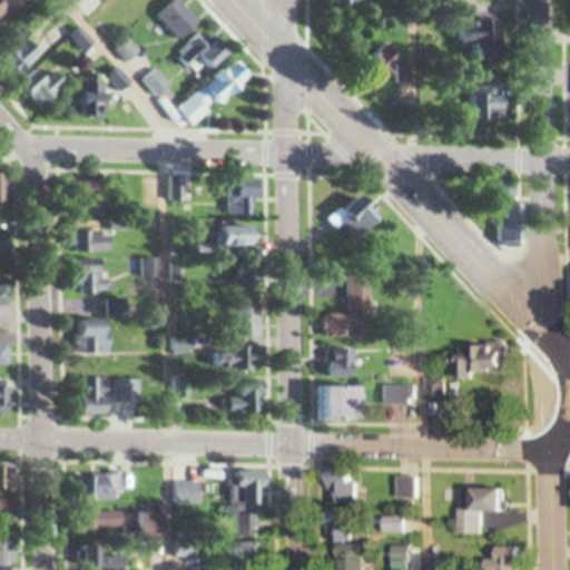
[(133,0),(143,10),(151,0),(133,0)]
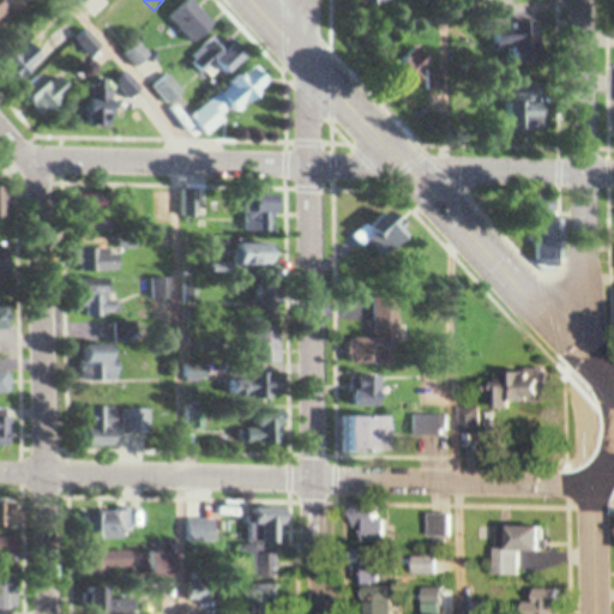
[(196,44),(217,24),(192,0),(188,0),(170,19),(196,44)]
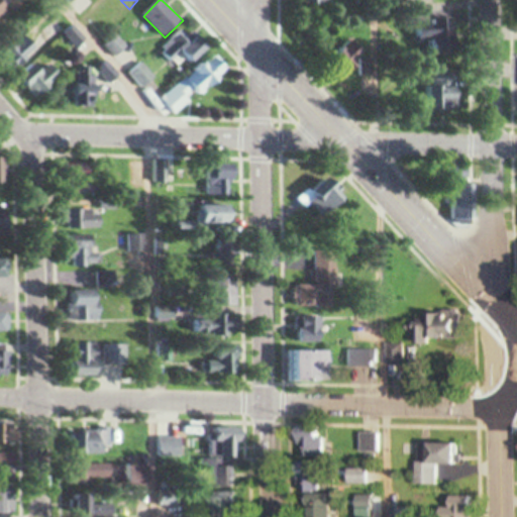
[(187,58),(194,65),(208,50),(185,27),(163,50),(178,66),(187,58)]
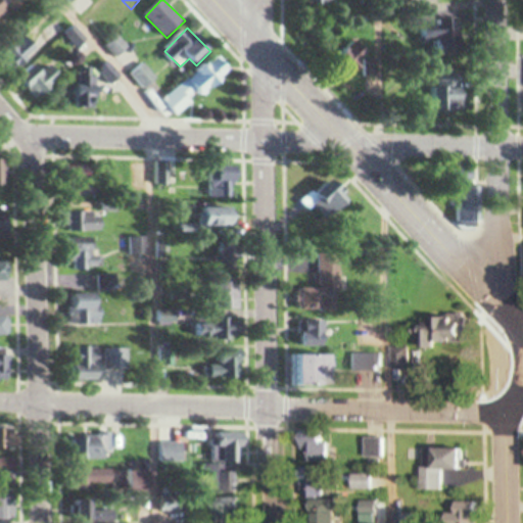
[(130,46),(119,35),(107,46),(119,57),(130,46)]
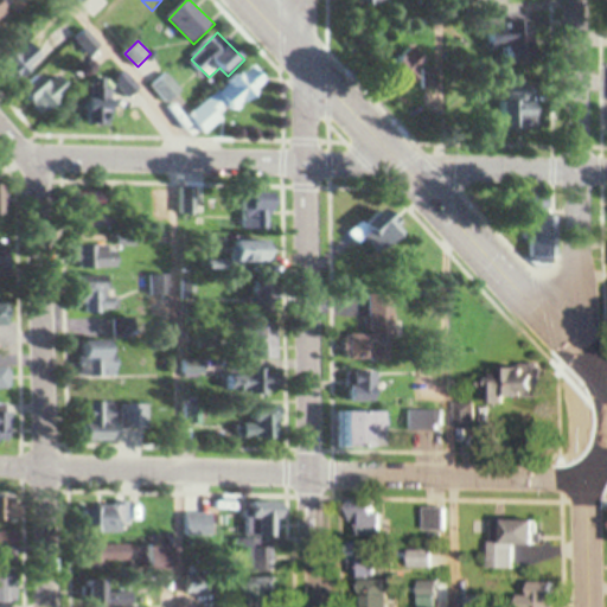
[(216,96),(232,116),(273,83),(256,64),(216,96)]
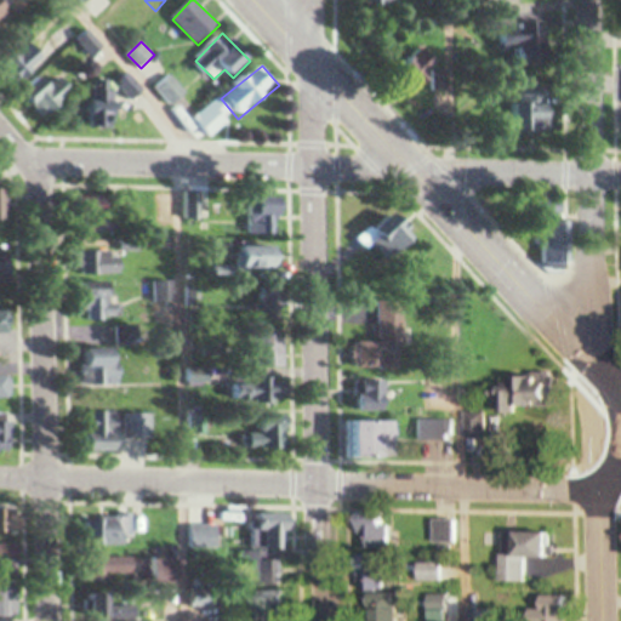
[(33,102),(47,118),(75,92),(61,77),(33,102)]
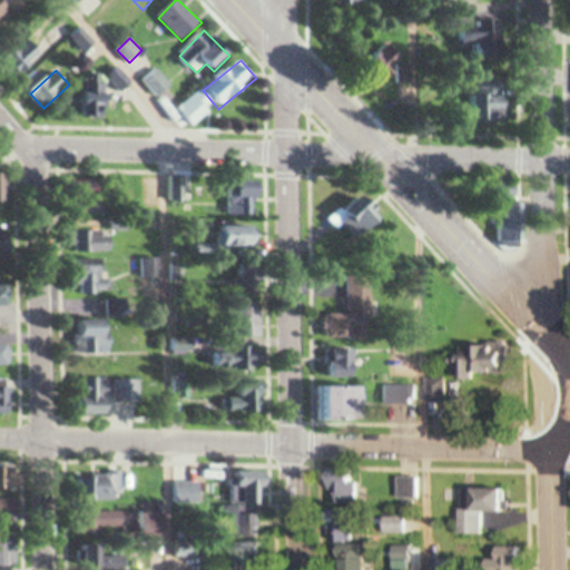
[(507,91),(481,91),(481,117),(507,117),(507,91)]
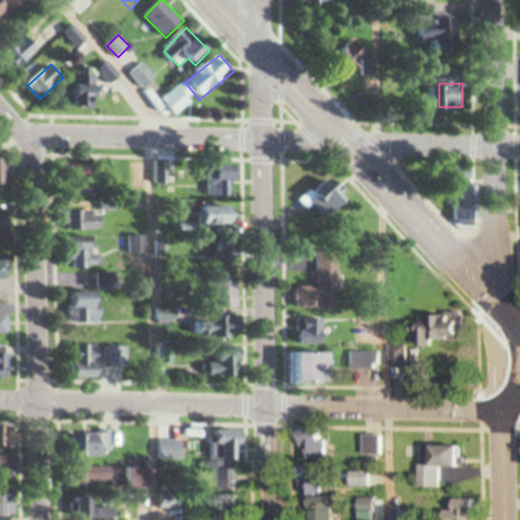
[(209,171),(209,198),(228,198),(228,171),(209,171)]
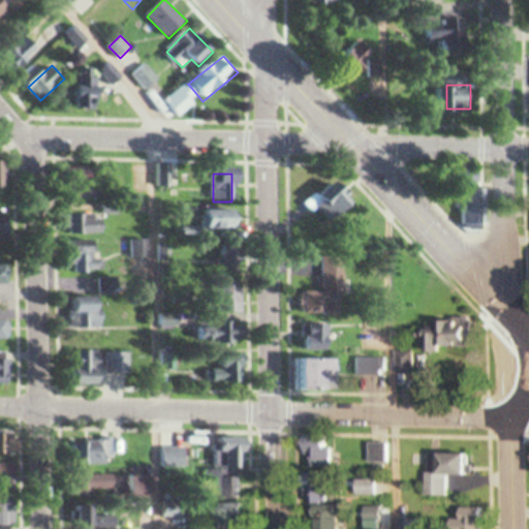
[(240,230),(240,210),(205,210),(205,230),(240,230)]
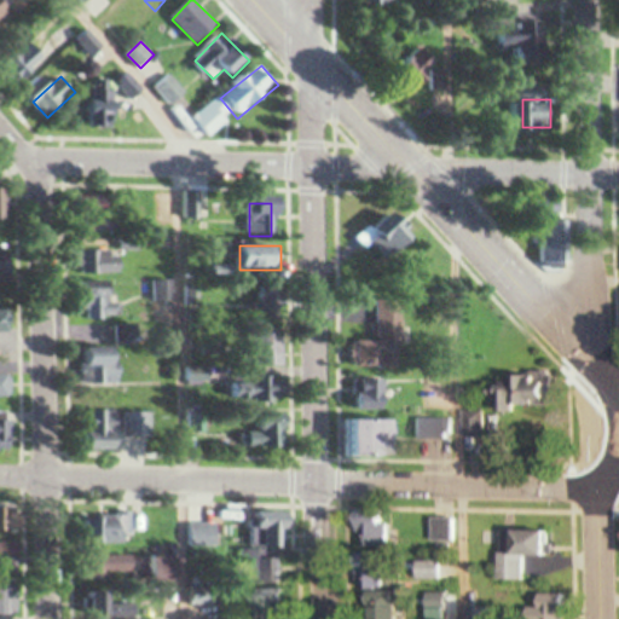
[(85,252),(85,275),(121,275),(121,252),(85,252)]
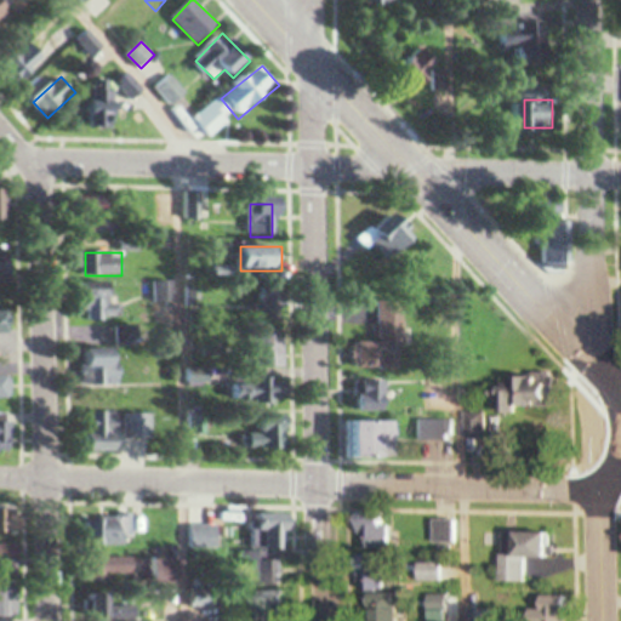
[(86,289),(86,322),(118,322),(118,289),(86,289)]
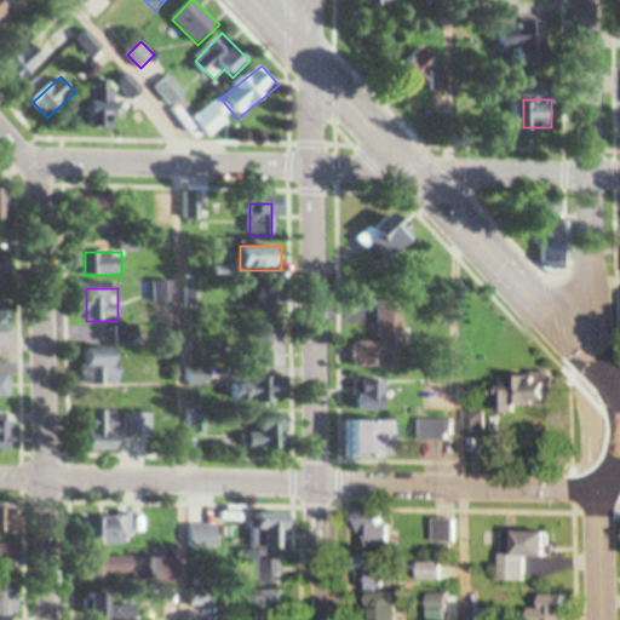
[(253,320),(277,320),(277,292),(253,292),(253,320)]
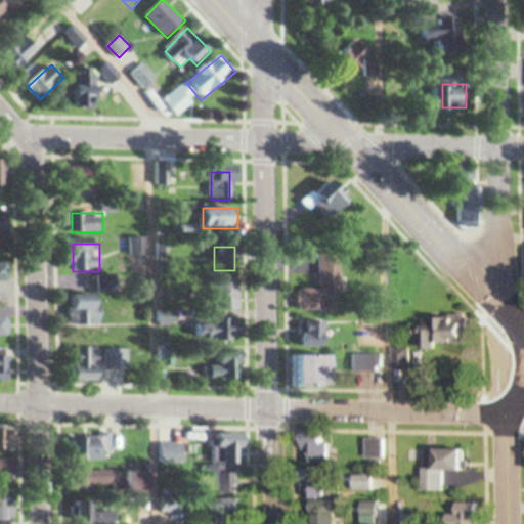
[(321,254),(321,295),(345,295),(345,254),(321,254)]
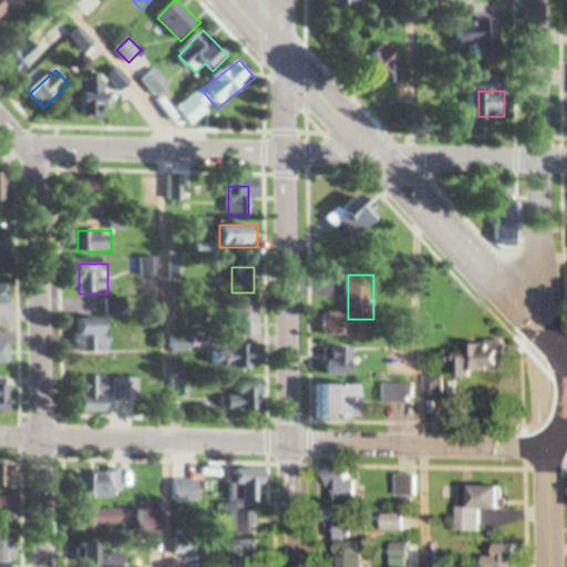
[(232,336),(259,336),(259,306),(232,306),(232,336)]
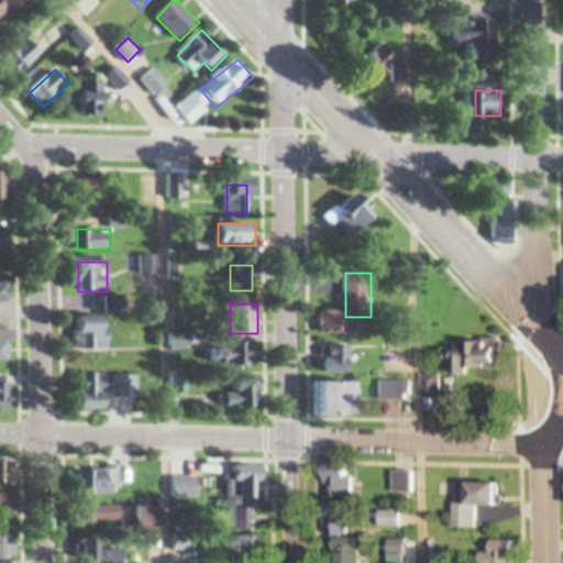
[(77,317),(77,349),(109,349),(109,317),(77,317)]
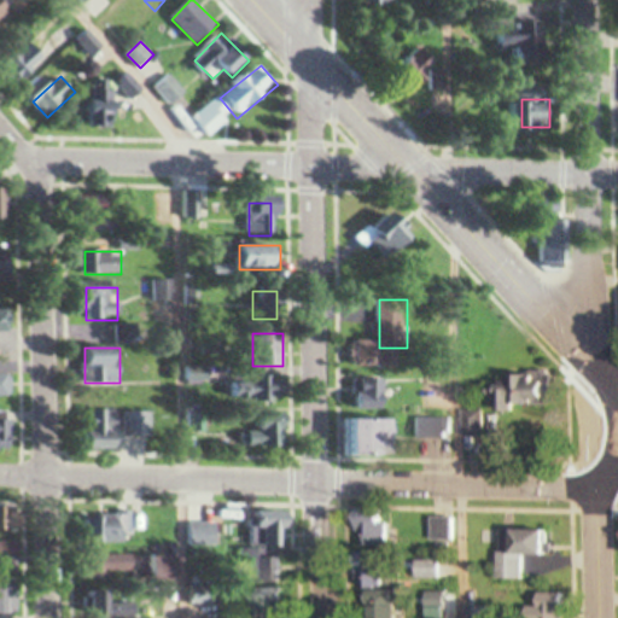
[(0,373),(0,396),(12,397),(12,374),(0,373)]
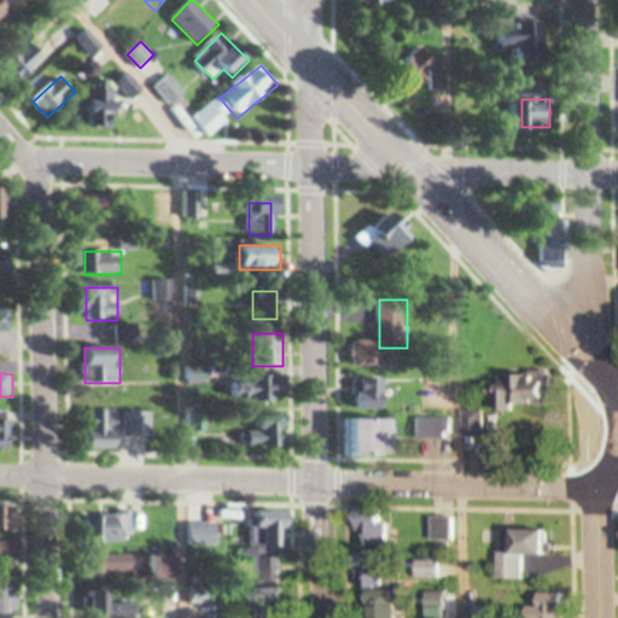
[(555,374),(535,374),(535,407),(555,407),(555,374)]
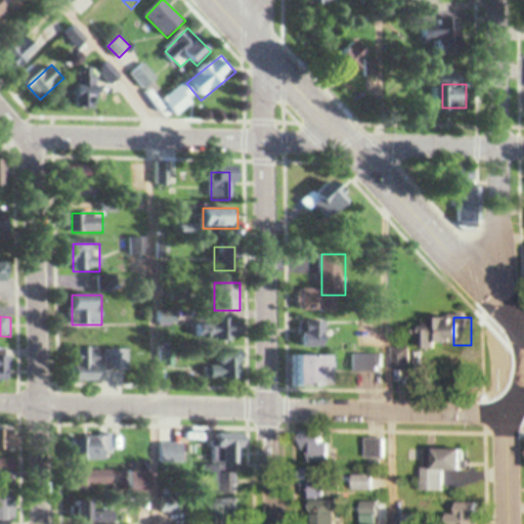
[(0,379),(10,380),(10,348),(0,348),(0,379)]
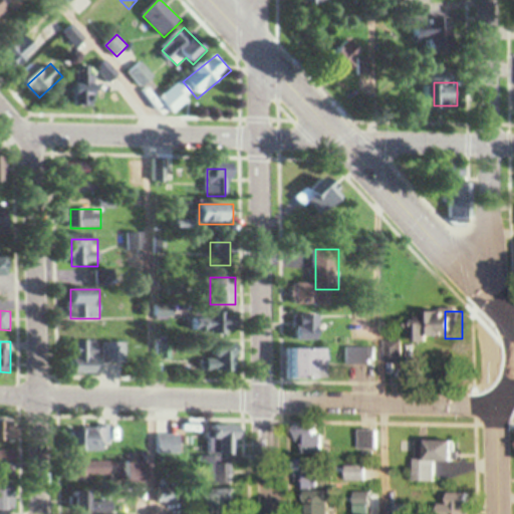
[(100,341),(79,341),(80,374),(101,373),(100,341)]
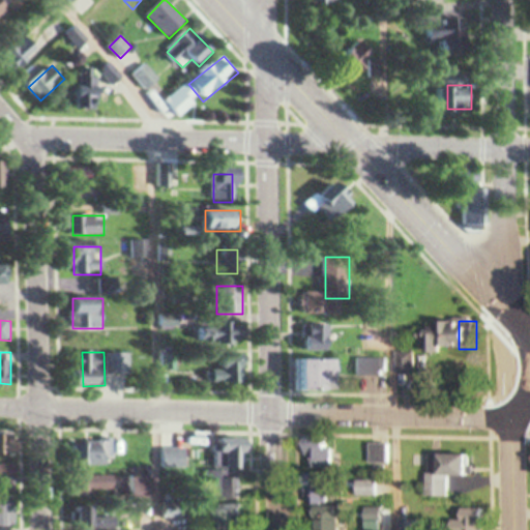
[(131,353),(108,353),(108,377),(131,377),(131,353)]
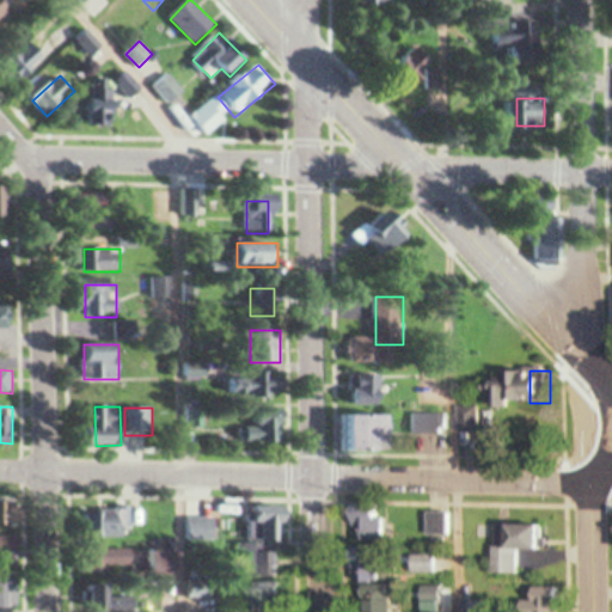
[(481,408),(464,408),(464,432),(481,432),(481,408)]
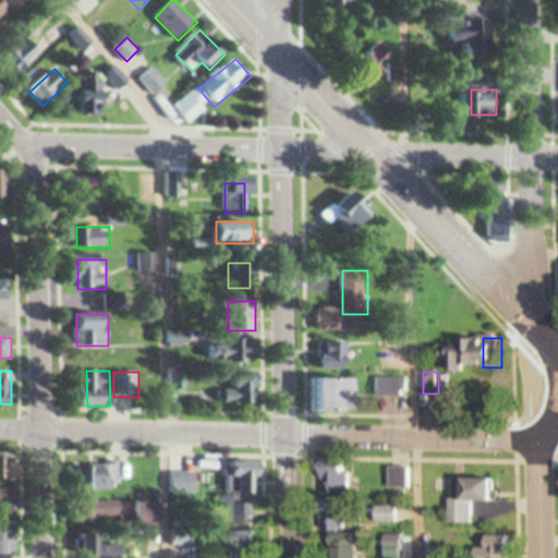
[(360,412),(360,378),(313,378),(313,412),(360,412)]
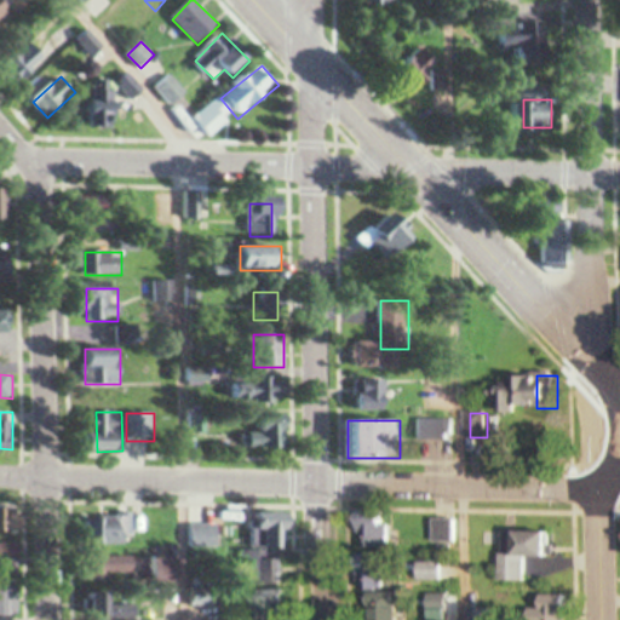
[(254,448),(281,448),(281,425),(254,425),(254,448)]
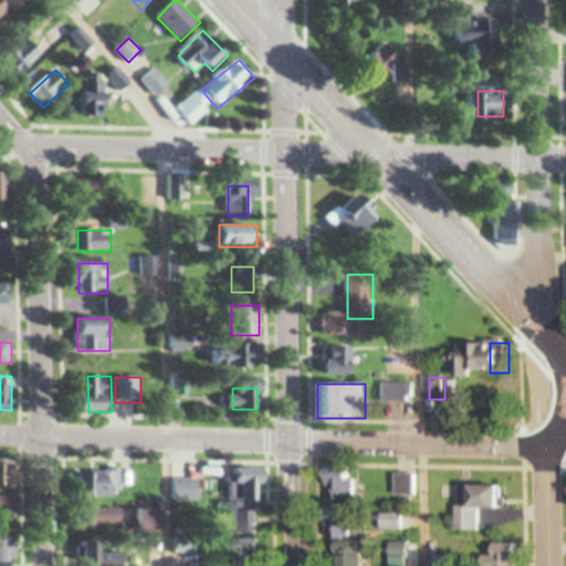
[(93,471),(93,498),(119,498),(119,471),(93,471)]
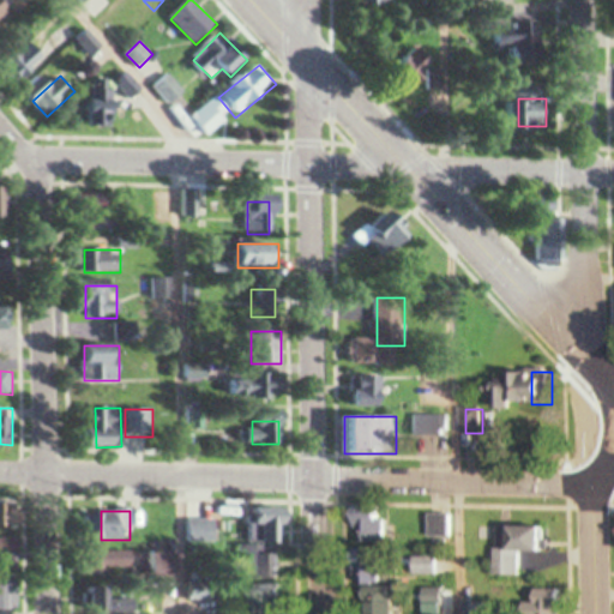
[(426,537),(450,537),(450,516),(426,516),(426,537)]
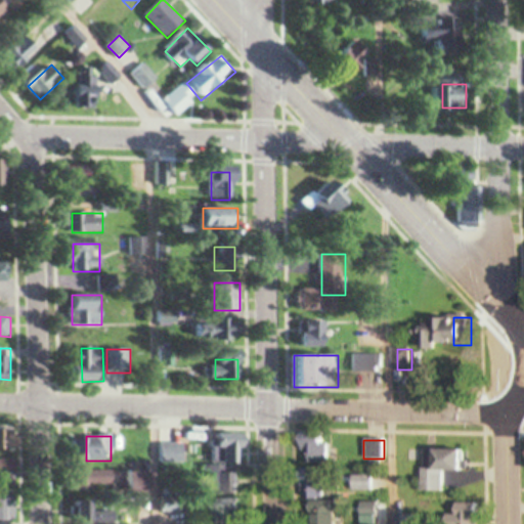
[(186,463),(186,443),(161,443),(161,463),(186,463)]
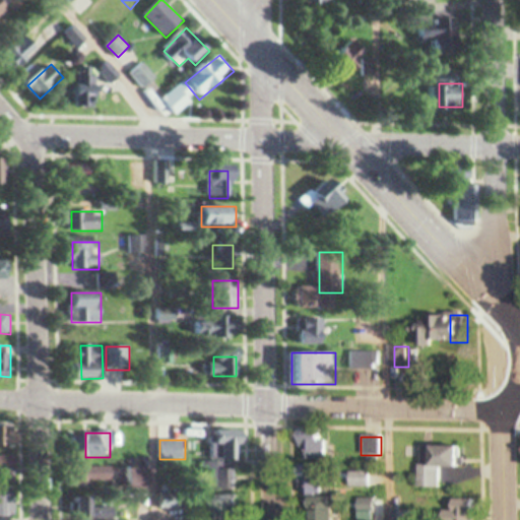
[(419,464),(419,489),(442,489),(442,468),(465,468),(464,446),(435,447),(435,464),(419,464)]
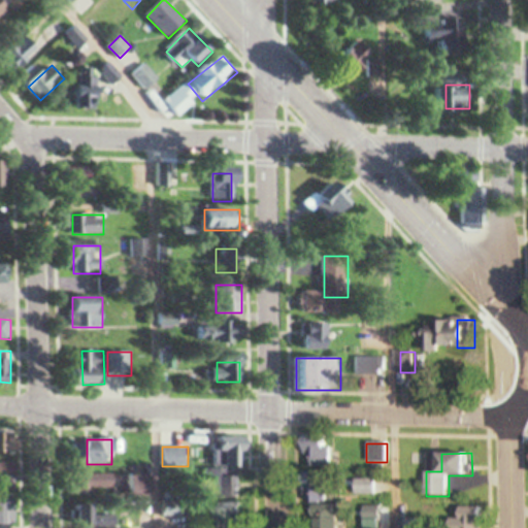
[(377,479),(354,479),(354,495),(377,495),(377,479)]
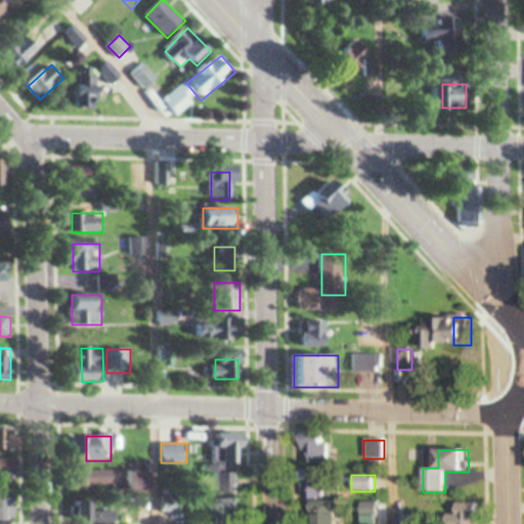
[(14,495),(0,495),(0,521),(14,521),(14,495)]
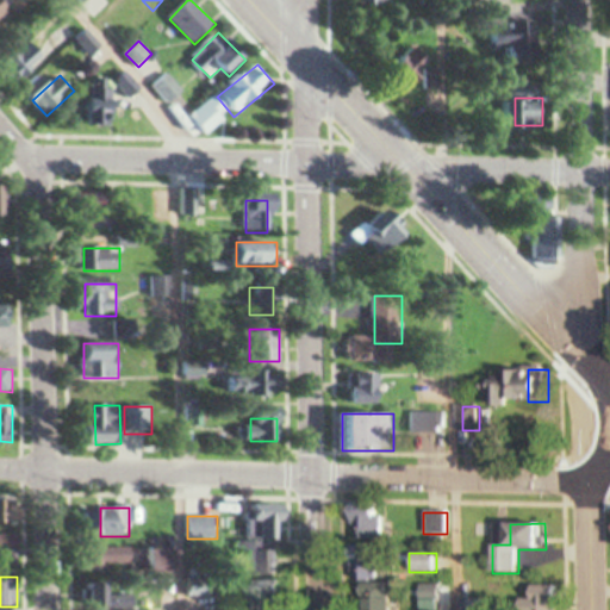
[(422,597),(436,597),(436,586),(422,586),(422,597)]
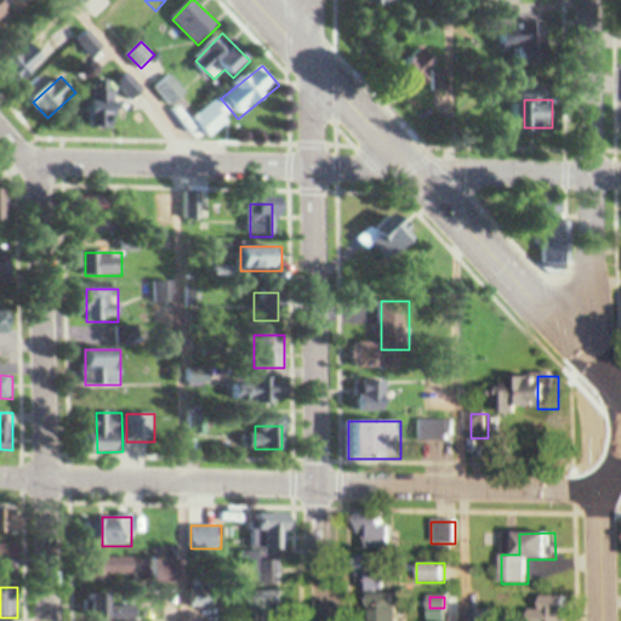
[(545,604),(545,609),(527,613),(527,620),(563,620),(568,620),(564,600),(545,604)]
